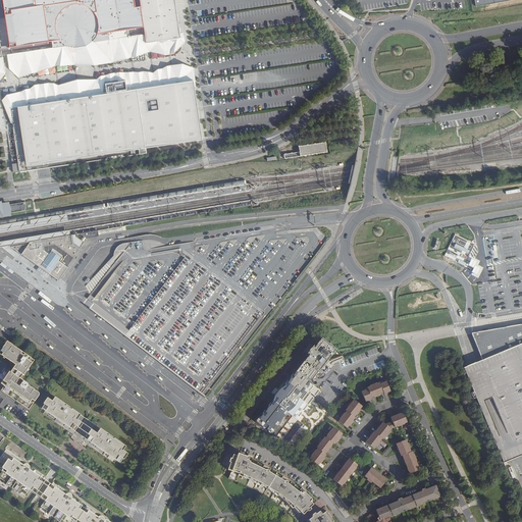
[(1,0),(4,11),(9,47),(51,41),(52,47),(7,54),(9,68),(18,75),(28,71),(37,69),(46,64),(64,61),(73,61),(72,55),(93,42),(105,55),(112,57),(131,54),(141,52),(143,49),(143,44),(141,35),(128,37),(126,30),(143,27),(146,43),(150,49),(169,51),(178,47),(185,39),(183,33),(179,33),(173,0),(138,0),(139,6),(134,7),(132,0),(1,0)]
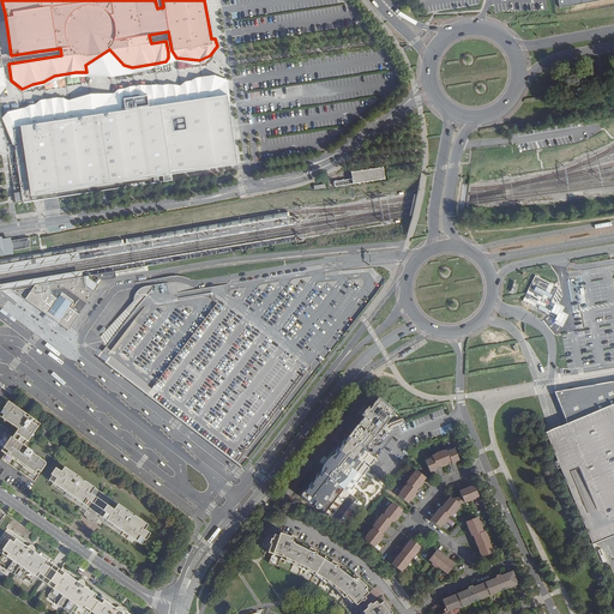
[(218,49),(217,46),(210,55),(199,60),(176,58),(172,50),(168,52),(168,58),(166,61),(154,64),(132,67),(124,65),(133,73),(176,61),(199,64),(218,49)]
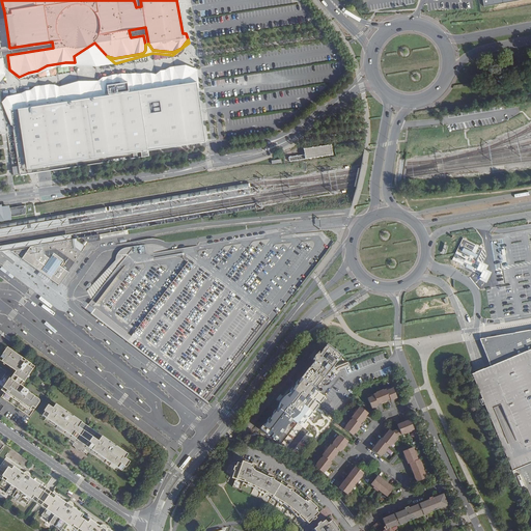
[(86,70),(107,56),(94,43),(74,56),(86,70)]
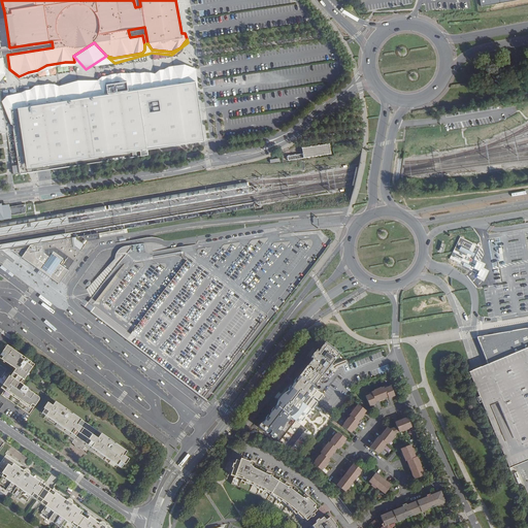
[(37,73),(74,62),(65,62),(46,65),(37,70),(28,72),(19,76),(9,69),(19,78),(37,73)]
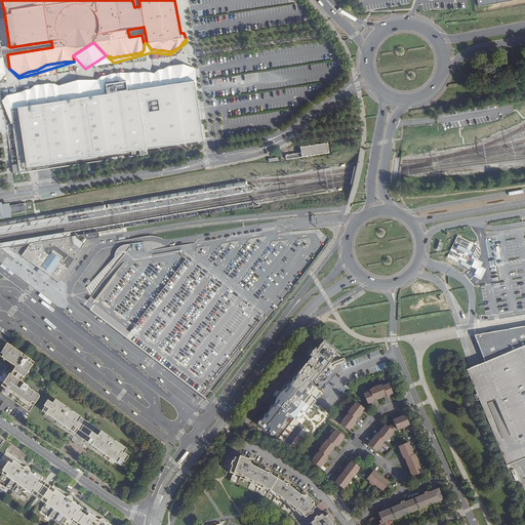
[(194,81),(196,87),(196,86),(195,69),(194,68),(183,64),(172,66),(144,72),(120,75),(125,76),(139,75),(145,75),(150,75),(154,76),(159,73),(163,72),(168,69),(182,67),(194,72),(194,81)]
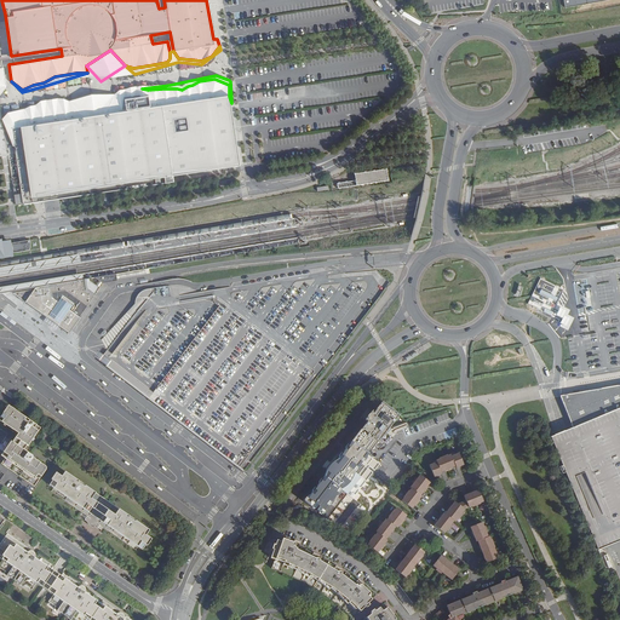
[(172,176),(240,165),(230,103),(231,103),(229,96),(229,85),(214,79),(199,81),(193,85),(188,86),(182,90),(177,89),(171,89),(165,89),(148,90),(142,89),(131,91),(126,92),(120,93),(115,97),(69,104),(63,102),(58,102),(41,104),(36,108),(30,109),(26,113),(13,114),(6,121),(7,130),(15,144),(15,145),(23,204),(33,202),(39,201),(52,200),(167,182),(173,182),(173,179),(172,176)]
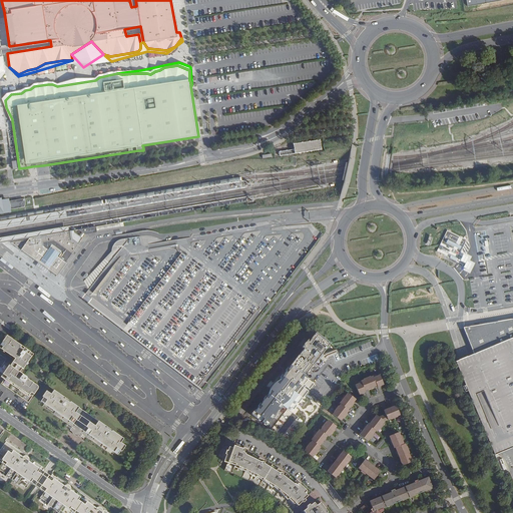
[(95,80),(99,77),(94,78),(75,78),(57,83),(47,81),(33,83),(6,92),(5,100),(11,94),(21,93),(25,90),(30,89),(34,86),(48,84),(52,84),(57,86),(95,80)]
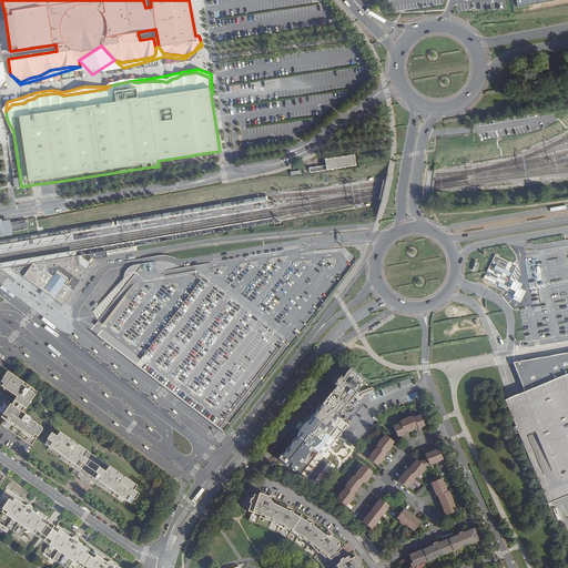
[(354,154),(325,159),(327,169),(355,164),(354,154)]
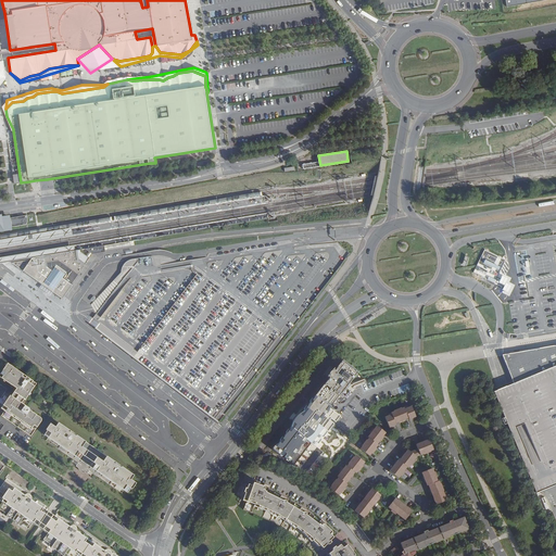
[(0,228),(4,228),(24,225),(25,224),(26,224),(26,223),(27,222),(27,220),(27,219),(27,215),(10,218),(8,216),(0,217),(0,228)]
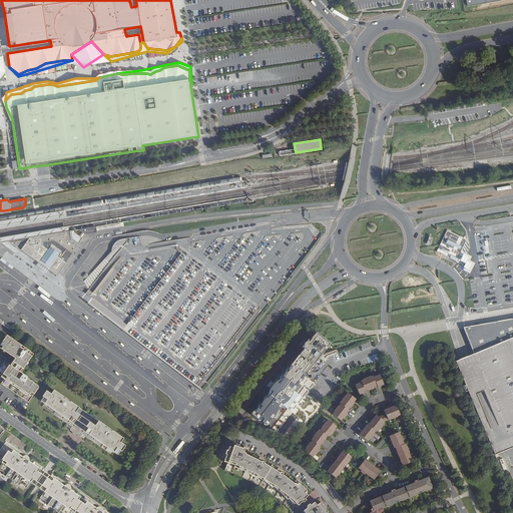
[(65,211),(0,221),(0,228),(66,218),(65,211)]
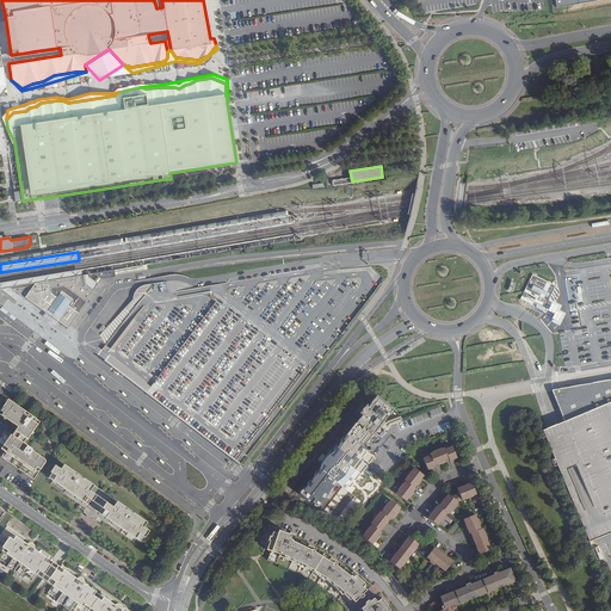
[(0,283),(0,290),(37,284),(43,283),(45,283),(49,283),(81,277),(80,270),(0,283)]
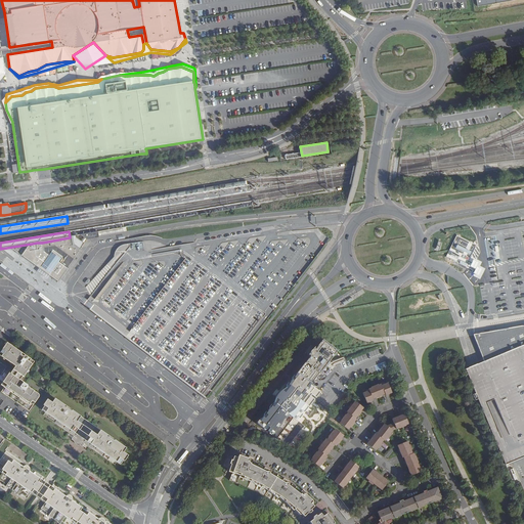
[(86,234),(70,237),(42,243),(39,243),(37,243),(32,244),(11,249),(45,272),(59,282),(68,270),(81,252),(80,251),(87,239),(85,238),(86,236),(86,234)]
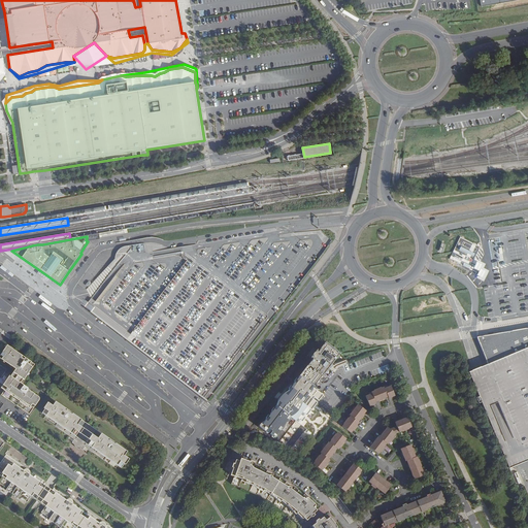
[(527,327),(476,337),(487,362),(483,364),(472,369),(468,370),(480,397),(476,398),(479,403),(482,402),(509,468),(527,460),(527,327)]
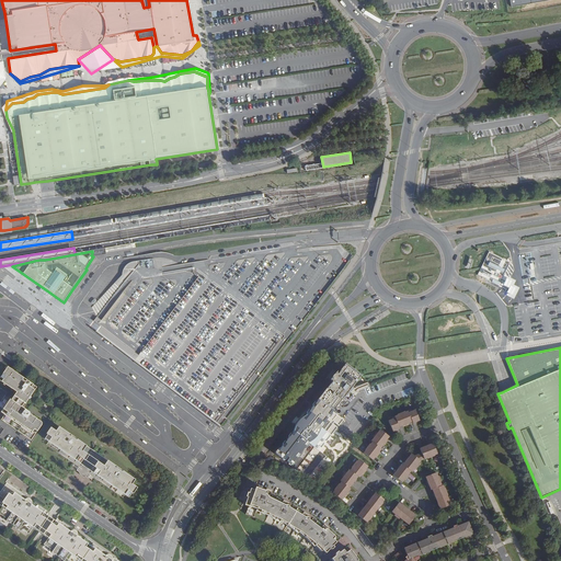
[(335,412),(341,415),(342,415),(342,414),(343,413),(342,412),(341,411),(340,411),(338,410),(344,400),(345,401),(352,392),(354,390),(364,377),(365,376),(348,364),(340,376),(338,375),(333,380),(334,382),(320,401),(335,412)]
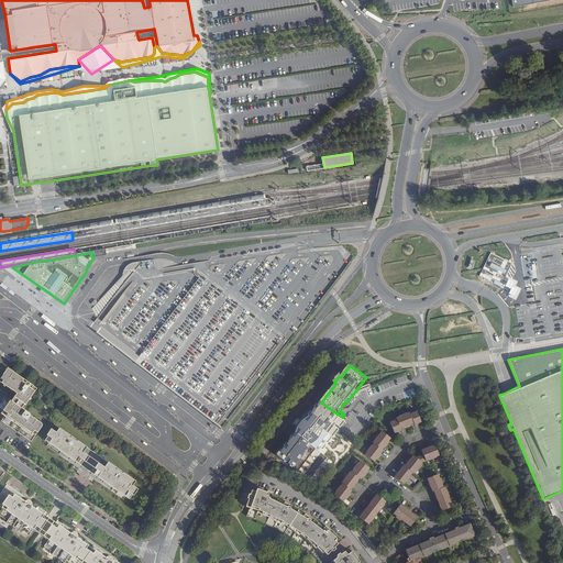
[(32,386),(8,368),(3,375),(4,376),(2,379),(1,378),(0,378),(0,388),(8,395),(1,403),(0,404),(0,407),(10,415),(9,416),(32,433),(34,431),(39,434),(45,424),(21,407),(23,404),(24,405),(34,392),(31,389),(32,386)]
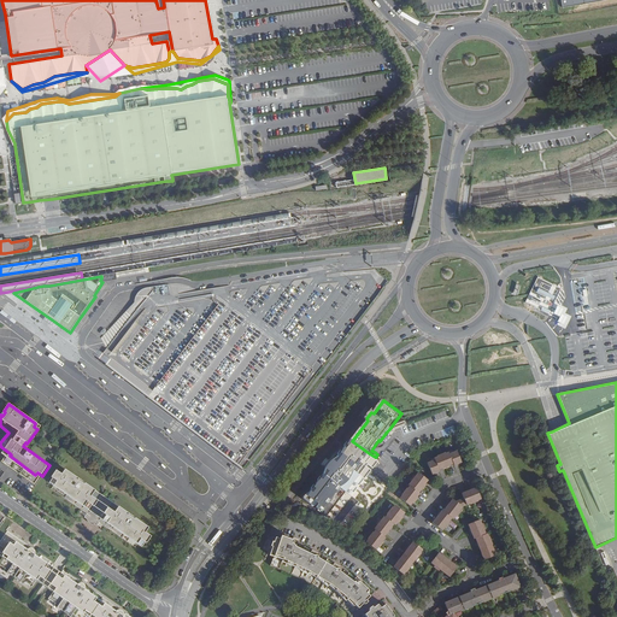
[(356,470),(369,453),(352,441),(338,459),(336,459),(334,460),(331,463),(330,464),(328,468),(327,469),(325,471),(325,474),(324,476),(310,495),(305,498),(304,500),(304,501),(304,503),(312,510),(313,510),(315,509),(318,504),(325,509),(341,488),(344,487),(345,486),(347,485),(350,482),(352,477),(354,472),(356,470)]
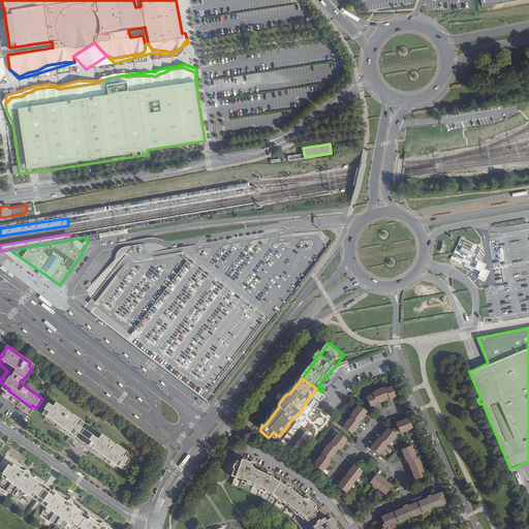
[(366,395),(370,405),(376,402),(375,401),(387,396),(389,397),(397,394),(395,389),(392,390),(390,384),(384,386),(383,385),(380,386),(379,385),(373,387),(374,390),(371,391),(372,393),(366,395)]
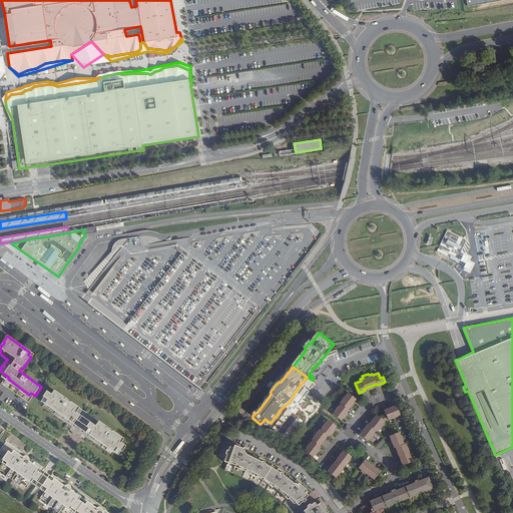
[(1,383),(29,404),(33,399),(29,395),(27,397),(4,380),(1,383)]
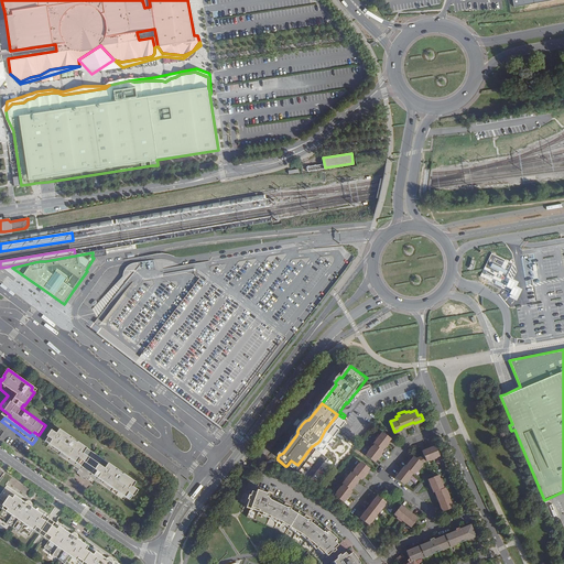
[(333,423),(326,431),(331,434),(336,426),(333,423)]
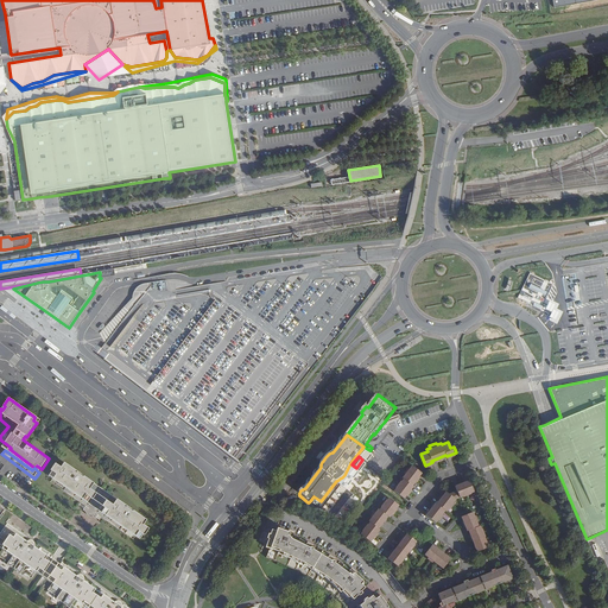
[(56,473),(54,477),(87,501),(90,496),(93,498),(96,493),(89,487),(94,482),(84,475),(83,477),(76,473),(77,472),(64,462),(61,467),(56,463),(51,469),(56,473)]
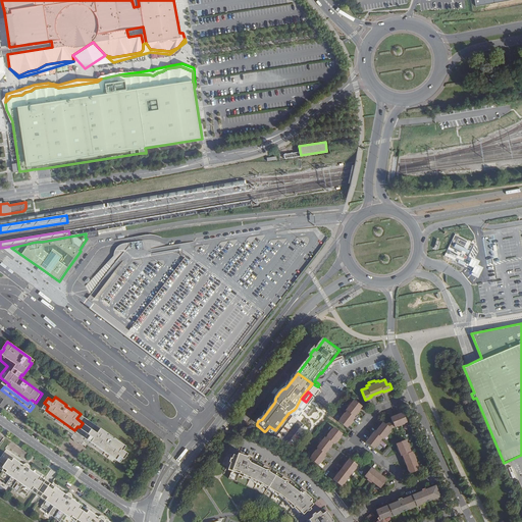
[(337,419),(347,426),(355,416),(353,414),(361,405),(352,398),(345,407),(346,409),(344,411),(343,410),(337,415),(340,417),(337,419)]
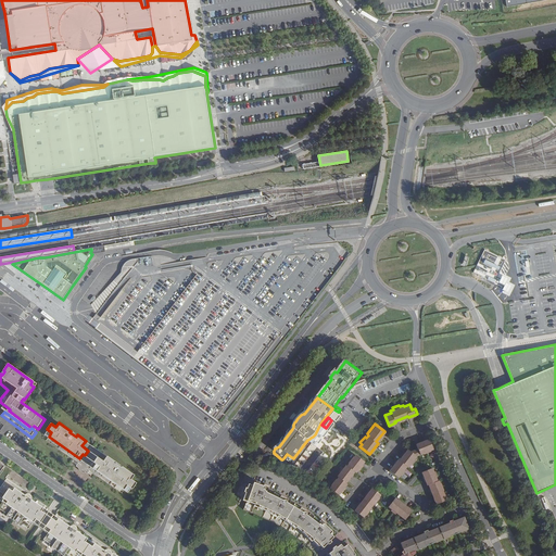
[(397,457),(388,468),(397,476),(406,465),(408,466),(417,454),(422,452),(422,453),(430,450),(429,449),(432,447),(428,438),(415,442),(417,449),(412,451),(407,447),(399,458),(397,457)]
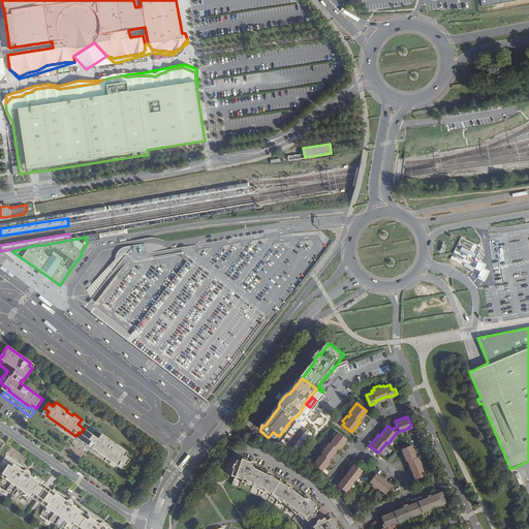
[(313,463),(322,470),(331,460),(329,458),(337,447),(339,448),(346,438),(338,431),(336,433),(334,432),(330,438),(331,439),(330,441),(329,440),(320,452),(321,453),(318,455),(317,455),(313,460),(314,461),(313,463)]
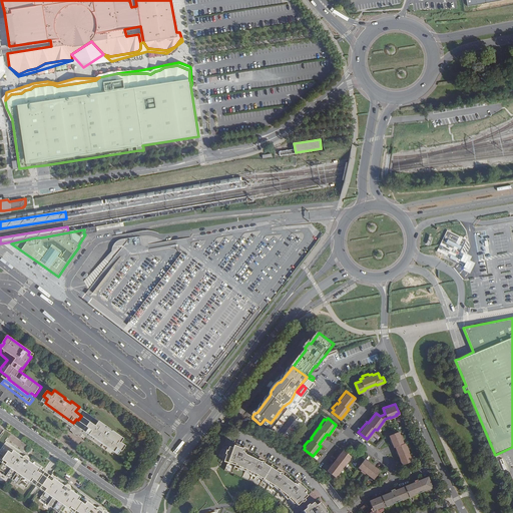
[(92,430),(89,434),(118,454),(120,450),(121,451),(125,445),(120,442),(123,438),(113,431),(112,432),(107,428),(108,427),(98,420),(95,425),(90,421),(86,426),(92,430)]
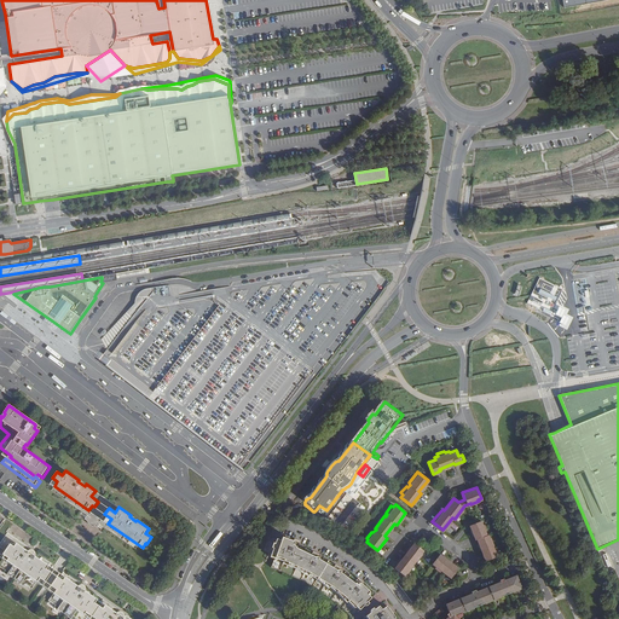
[(481,520),(469,525),(475,538),(476,537),(486,559),(497,554),(487,532),(486,533),(481,520)]
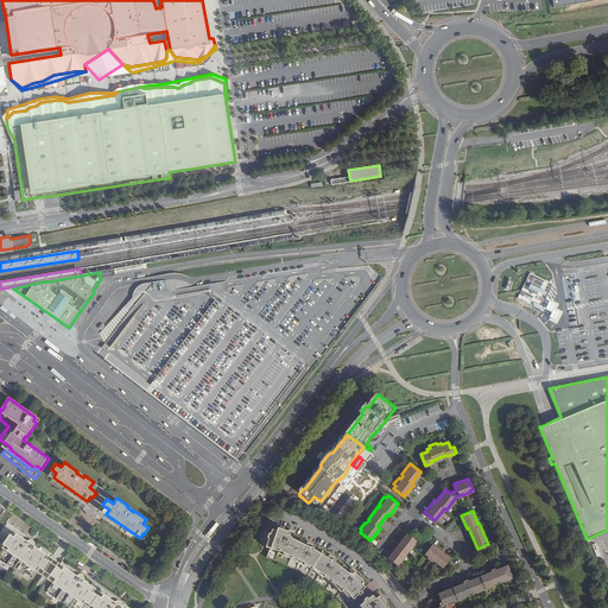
[(293,532),(286,530),(286,531),(277,529),(276,531),(272,530),(268,538),(272,539),(268,546),(271,546),(266,557),(279,562),(299,571),(318,583),(335,597),(346,607),(359,594),(361,595),(365,593),(362,590),(366,587),(363,584),(366,581),(355,572),(353,574),(344,568),(334,561),(318,550),(306,544),(292,537),(293,532)]
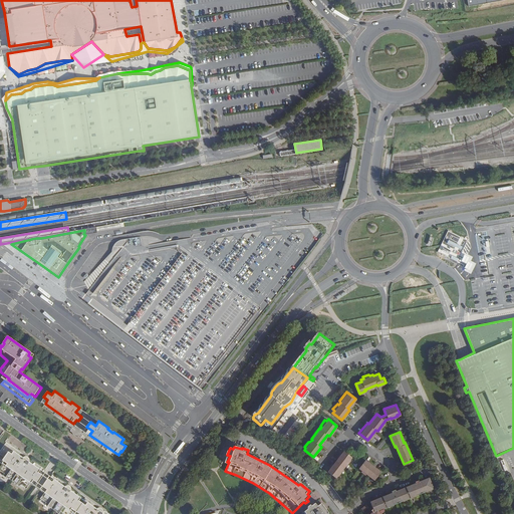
[(342,450),(327,470),(336,477),(351,457),(342,450)]
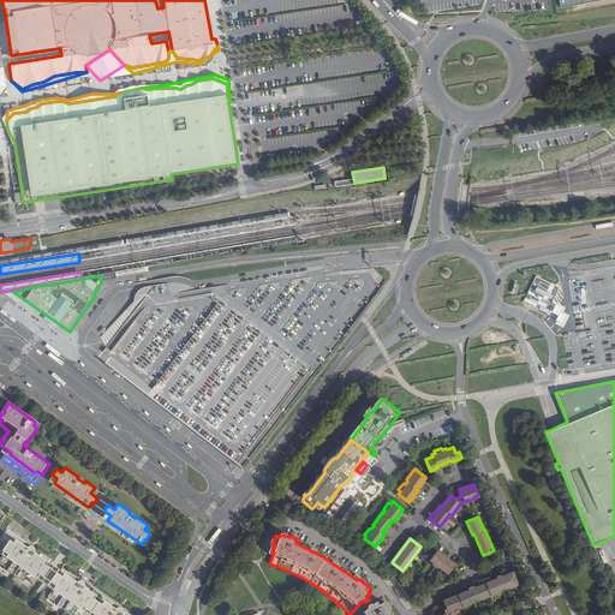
[(43,583),(54,566),(39,555),(39,554),(39,553),(39,551),(37,550),(36,550),(35,549),(34,549),(33,549),(31,550),(17,541),(15,544),(11,542),(4,551),(10,555),(9,557),(43,583)]
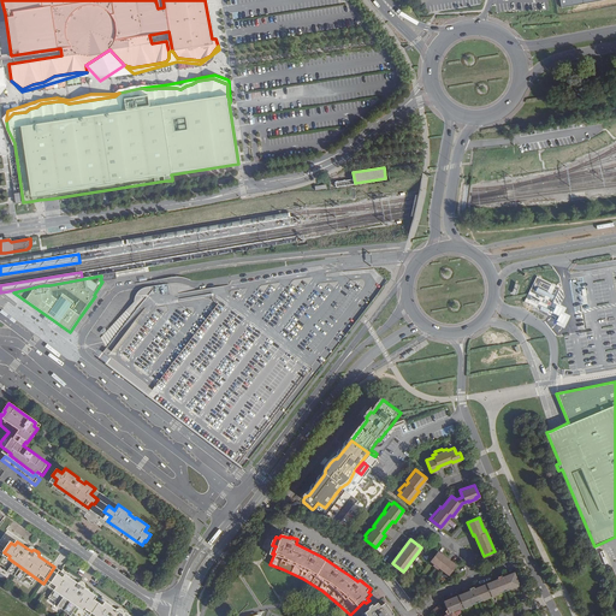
[(438,550),(431,560),(449,573),(456,563),(438,550)]
